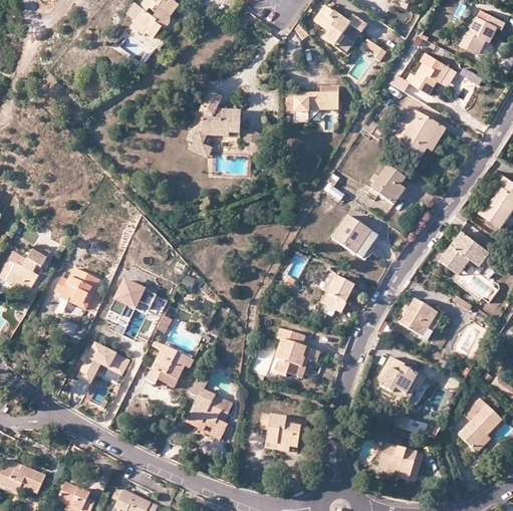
[(143,10),(136,19),(149,29),(146,32),(153,37),(161,26),(165,28),(169,22),(160,15),(164,10),(170,15),(179,4),(173,0),(144,0),(139,7),(143,10)]
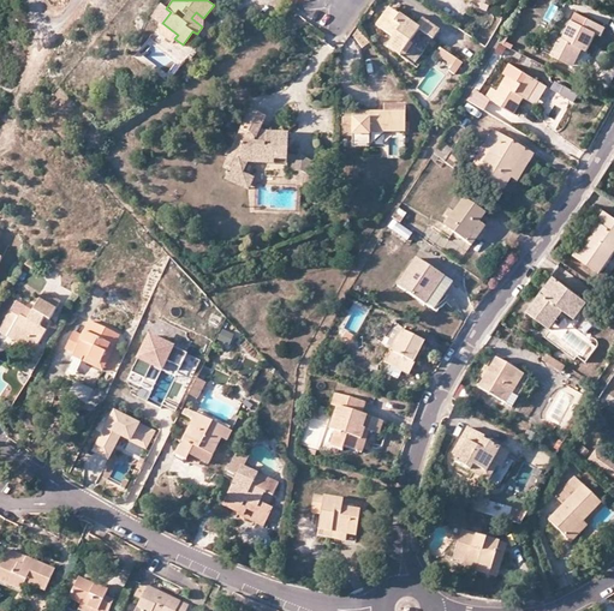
[(171,12),(166,9),(161,4),(151,17),(161,24),(162,23),(171,12)]
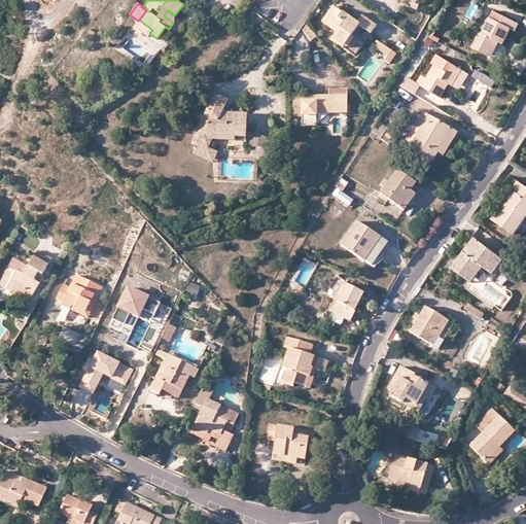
[(330,12),(327,10),(324,15),(321,19),(337,30),(332,35),(344,43),(358,24),(370,31),(376,24),(362,14),(356,22),(336,6),(330,12)]
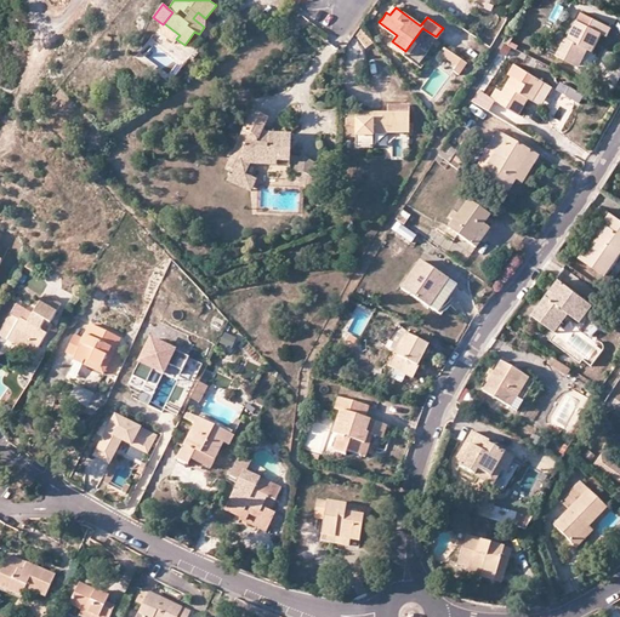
[(610,26),(581,10),(568,36),(566,35),(557,53),(575,63),(585,45),(592,49),(599,38),(602,32),(607,34),(610,26)]
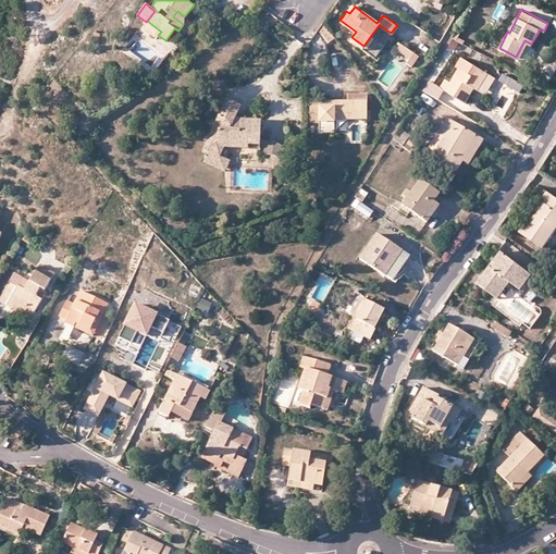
[(183,24),(184,16),(177,11),(173,16),(183,24)]
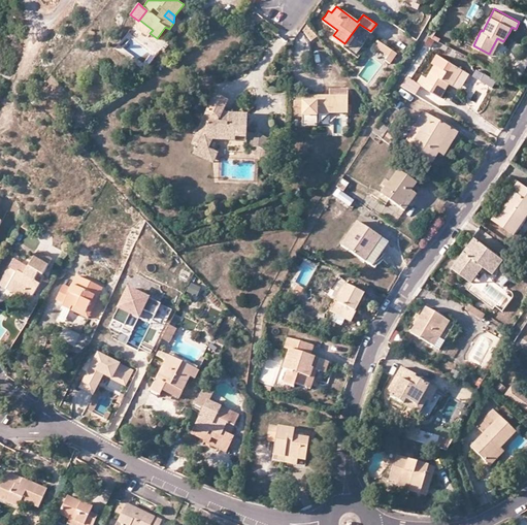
[(153,30),(139,20),(137,23),(137,28),(147,36),(150,33),(153,30)]
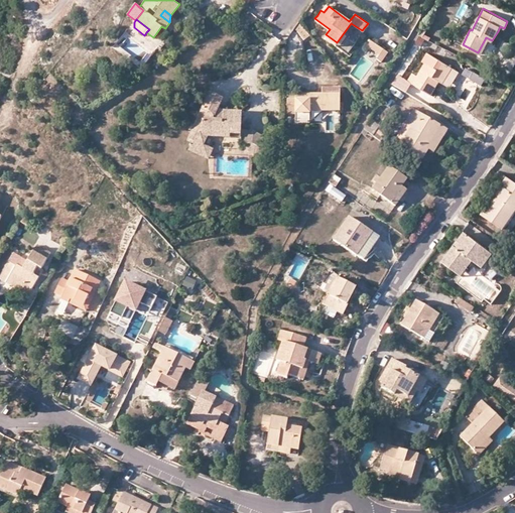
[(308,32),(298,19),(294,25),(302,36),(308,32)]
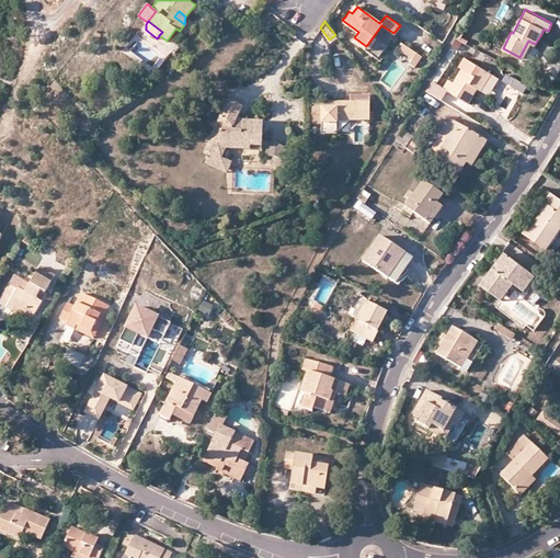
[(463,25),(456,37),(460,40),(467,27),(463,25)]
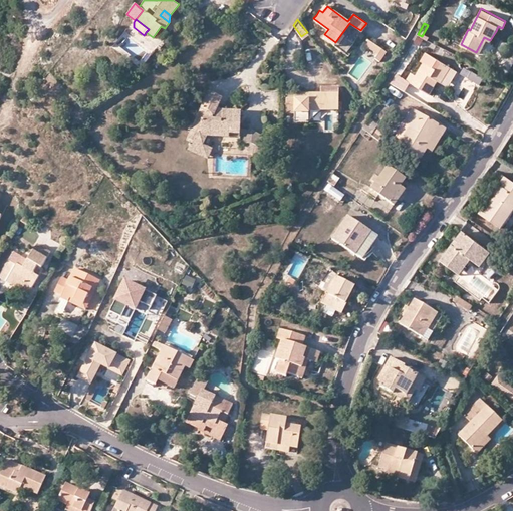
[(335,42),(324,34),(322,38),(333,45),(335,42)]
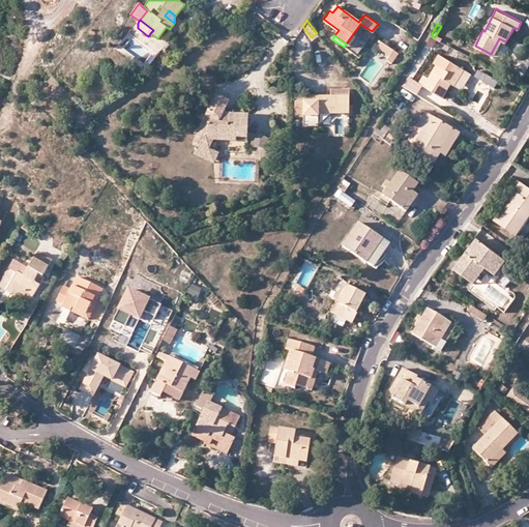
[(398,53),(381,41),(377,47),(389,55),(386,59),(390,62),(398,53)]
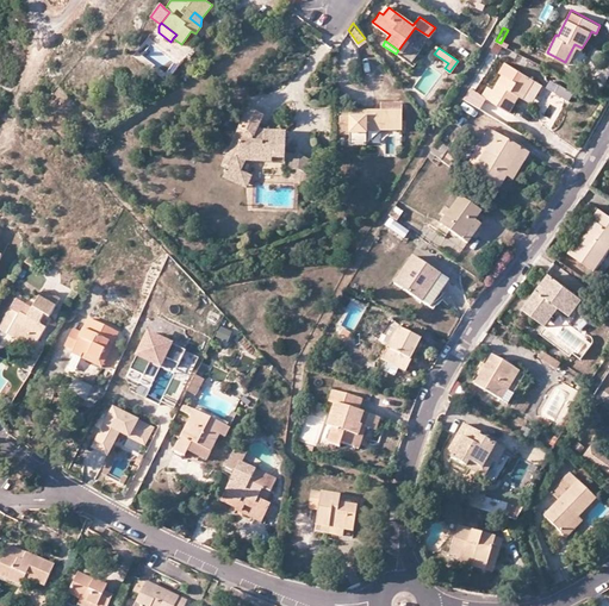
[(517,81),(524,72),(505,60),(499,69),(503,72),(517,81)]
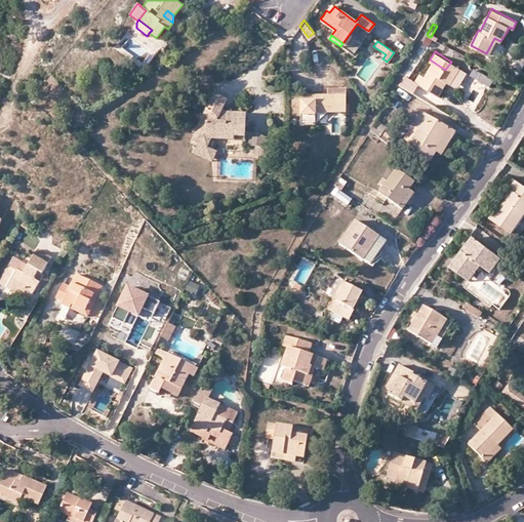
[(445,70),(433,62),(425,76),(419,83),(438,95),(444,86),(447,81),(450,83),(460,68),(451,62),(445,70)]
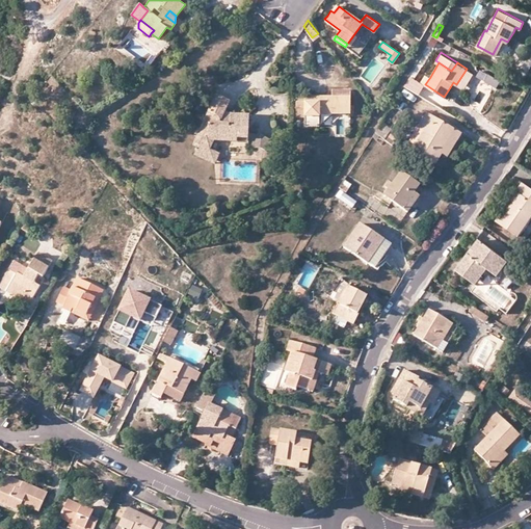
[(473,73),(467,69),(456,84),(463,88),(473,73)]
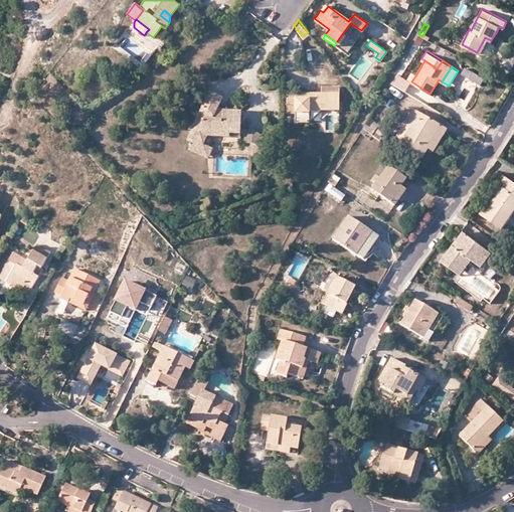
[(411,81),(416,74),(411,71),(407,78),(410,80),(411,81)]
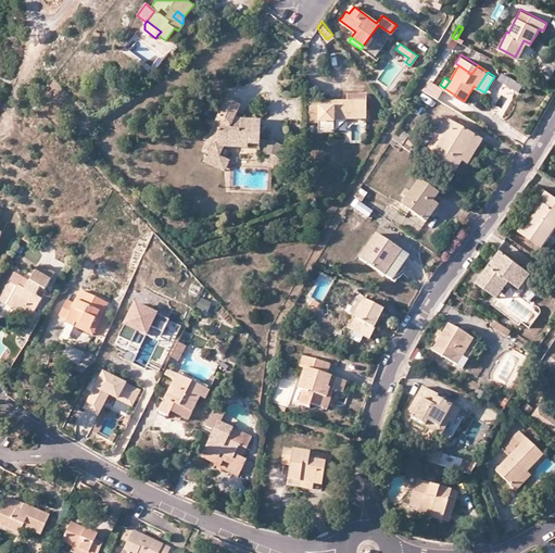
[(524,84),(512,77),(507,85),(519,91),(524,84)]
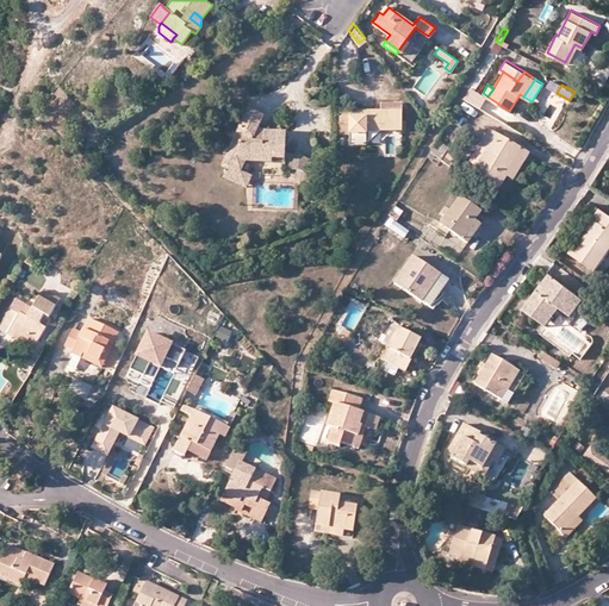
[(486,95),(483,93),(471,86),(464,97),(479,106),(486,95)]
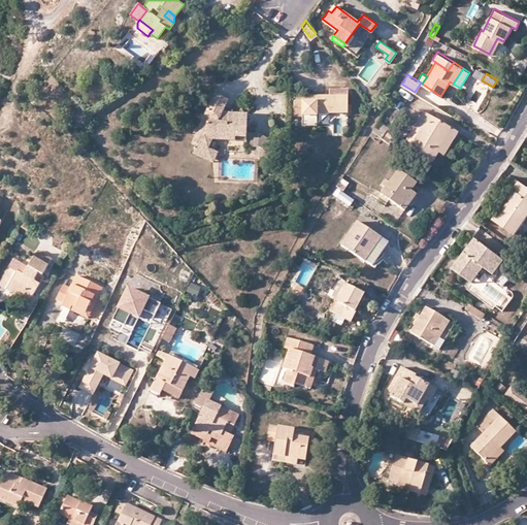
[(245,136),(245,131),(245,122),(246,113),(228,112),(223,109),(228,99),(210,91),(207,97),(212,99),(193,139),(197,141),(208,146),(212,138),(234,138),(234,135),(245,136)]
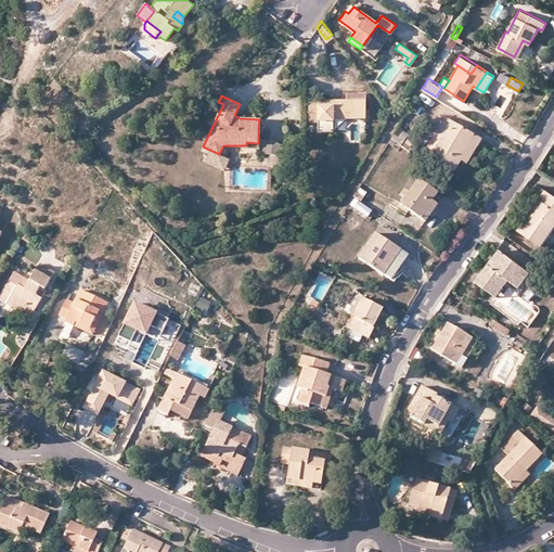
[(335,99),(319,99),(319,105),(319,123),(319,130),(334,130),(334,117),(366,117),(366,99),(347,99),(335,99)]
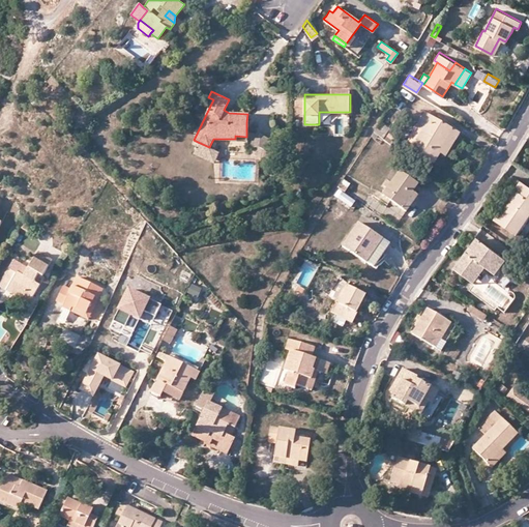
[(304,117),(304,100),(293,100),(293,117),(304,117)]
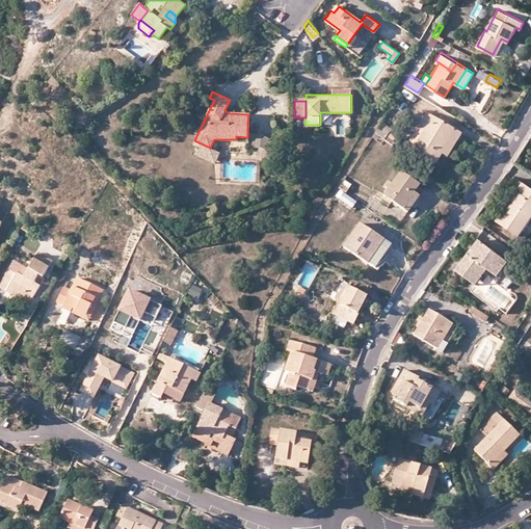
[(435,162),(442,153),(440,152),(454,128),(443,121),(427,111),(418,126),(423,130),(413,148),(435,162)]
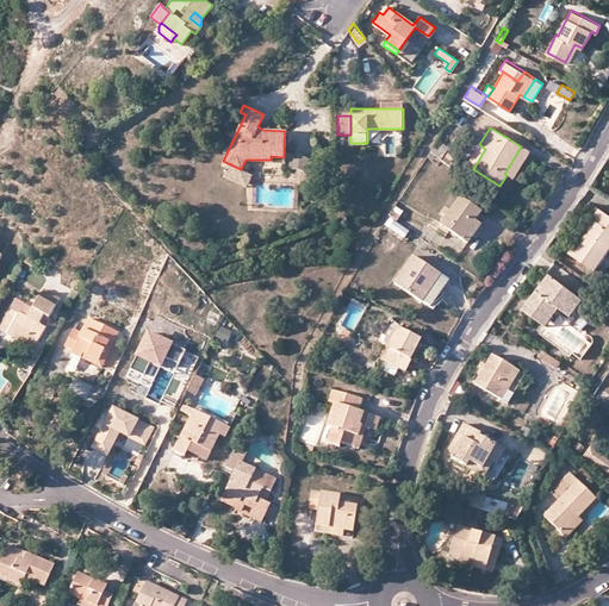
[(449,145),(437,138),(430,150),(441,158),(449,145)]
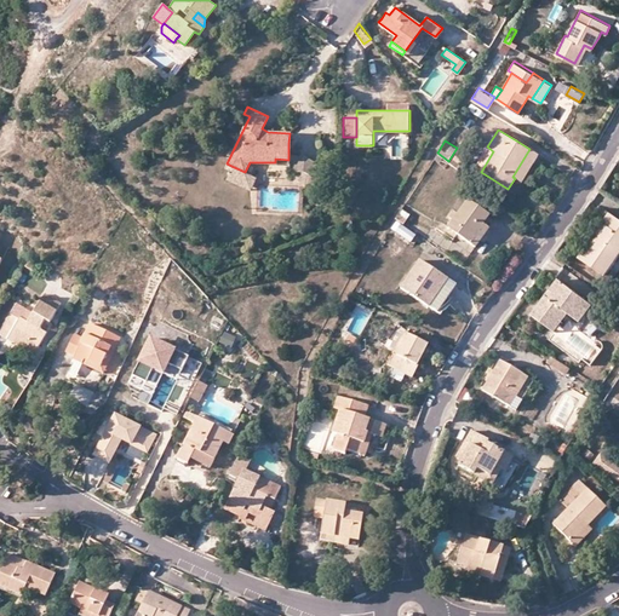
[(513,177),(515,178),(521,182),(538,154),(529,149),(513,177)]
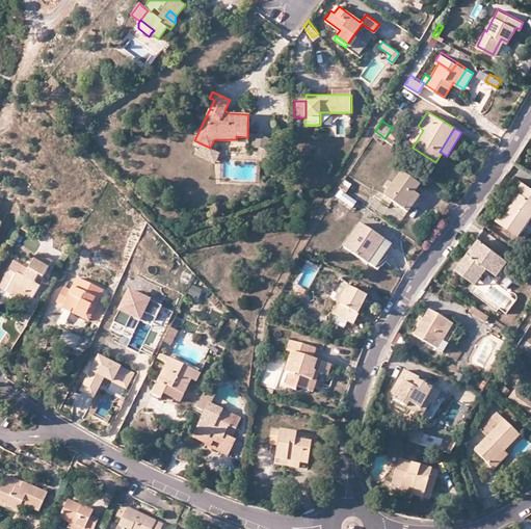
[(261,132),(247,132),(247,137),(246,147),(254,147),(254,153),(261,158),(269,153),(264,150),(264,149),(270,139),(261,132)]
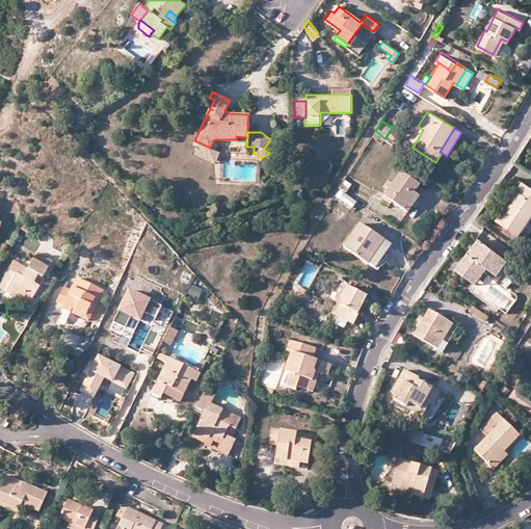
[(210,148),(198,142),(194,153),(215,163),(219,152),(210,148)]
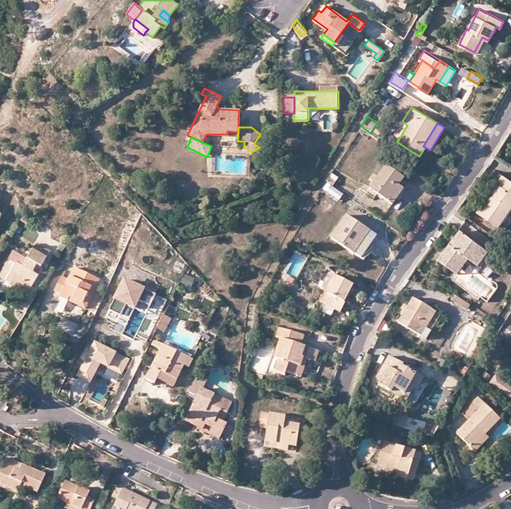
[(403,176),(386,164),(370,187),(392,202),(403,187),(399,183),(401,180),(403,176)]
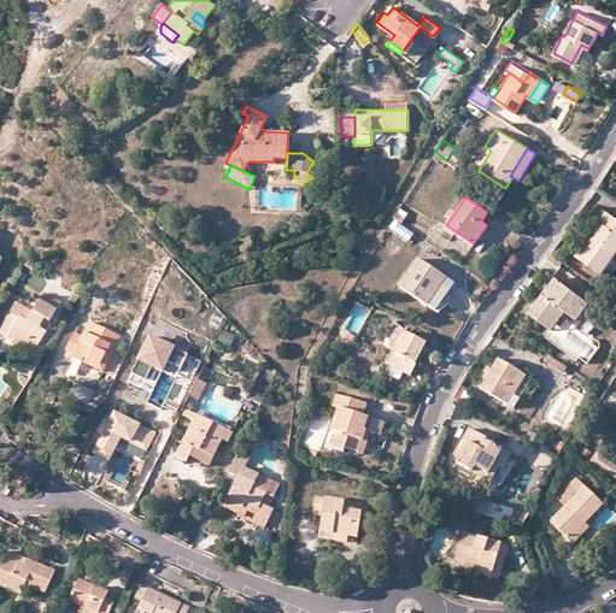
[(402,204),(393,216),(402,222),(410,208),(402,204)]
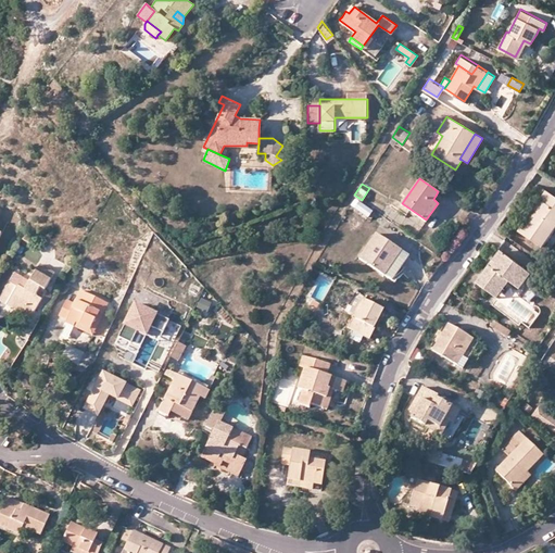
[(554,195),(546,189),(534,206),(538,209),(522,231),(542,246),(554,226),(554,195)]
